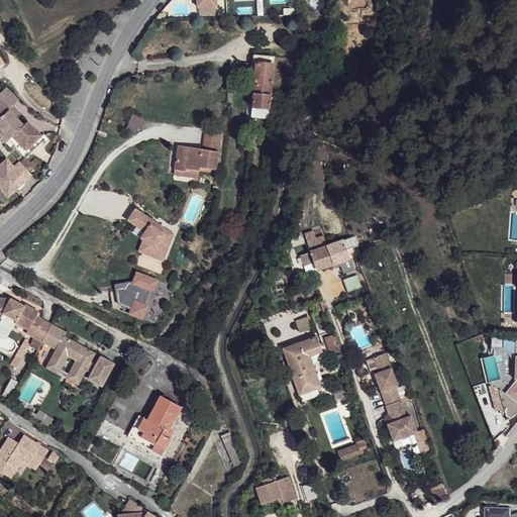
[(256,55),(252,108),(269,109),(274,57),(256,55)]
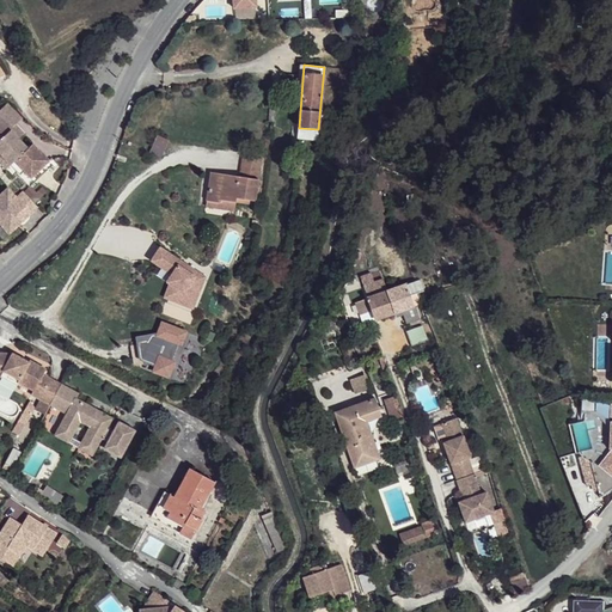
[(6,99),(0,105),(0,112),(12,124),(16,122),(22,115),(6,99)]
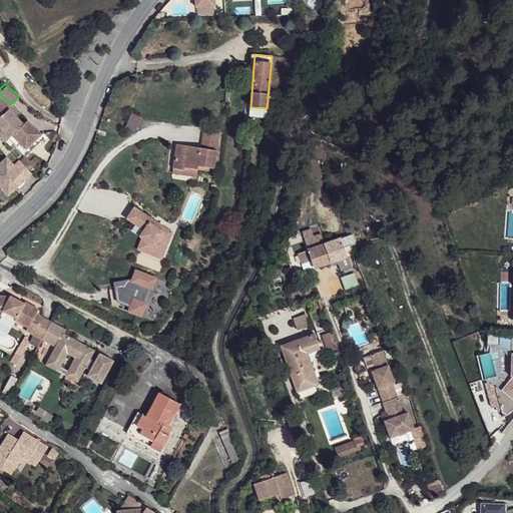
[(0,125),(9,135),(12,132),(15,129),(24,121),(15,113),(9,106),(10,104),(0,94),(0,125)]
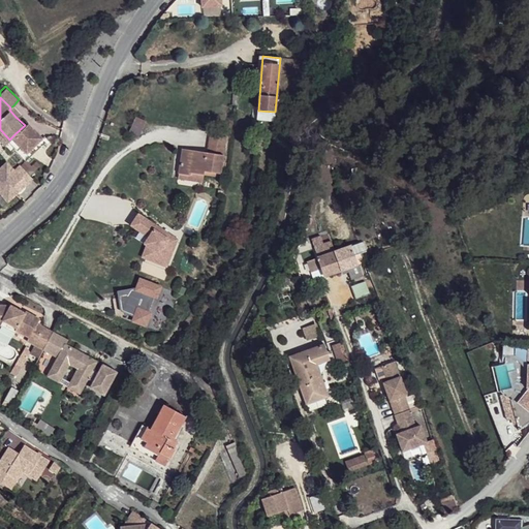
[(21,112),(13,105),(10,107),(9,110),(16,117),(21,112)]
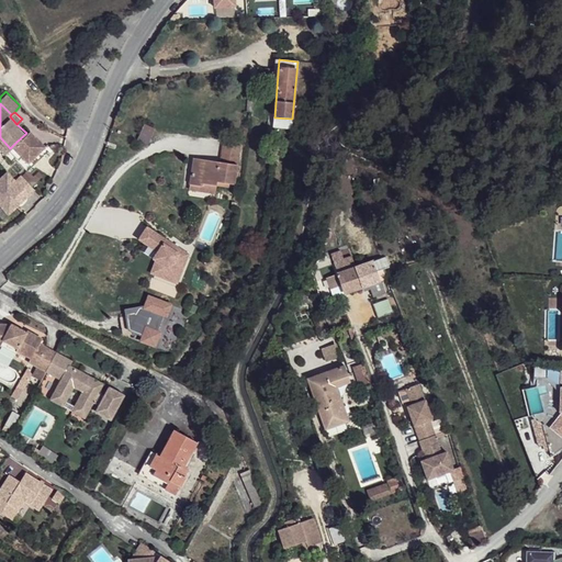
[(292,119),(274,117),(273,127),(292,128),(292,119)]
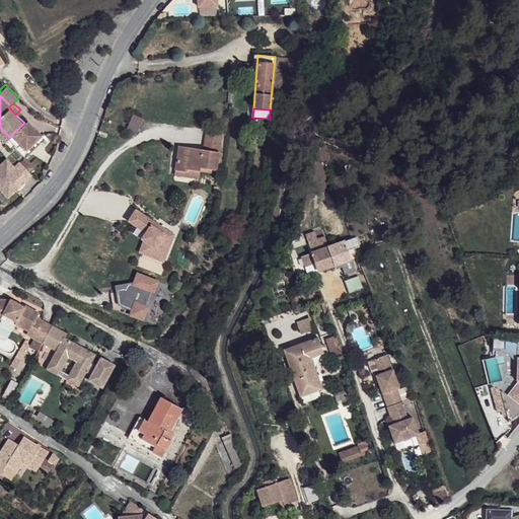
[(135,115),(128,128),(135,132),(143,119),(135,115)]
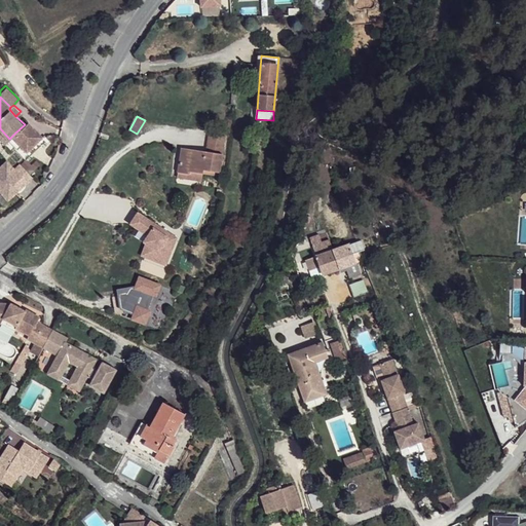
[(25,124),(15,133),(12,136),(27,151),(38,140),(42,136),(33,126),(28,121),(25,124)]
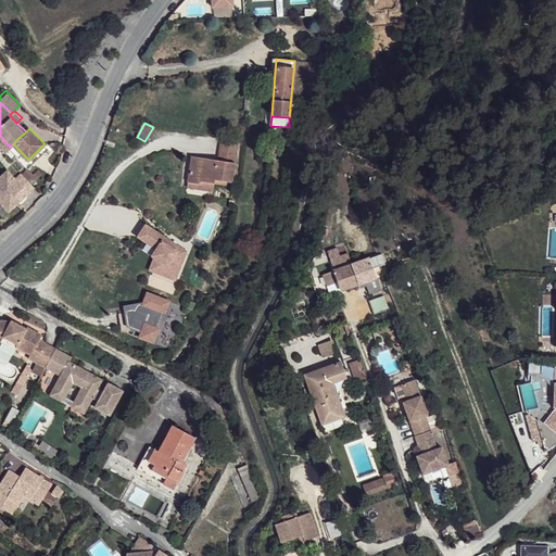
[(10,147),(0,136),(0,143),(7,151),(10,148),(10,147)]
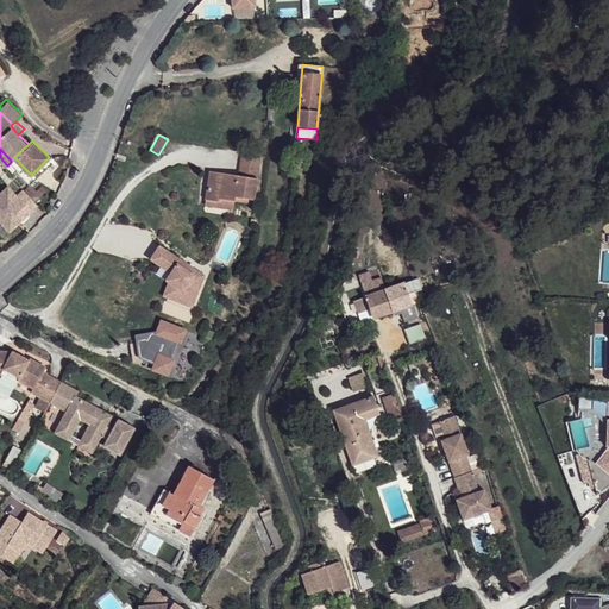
[(262,158),(243,156),(239,175),(217,173),(215,181),(209,180),(207,200),(220,201),(220,200),(236,201),(237,198),(255,201),(262,158)]
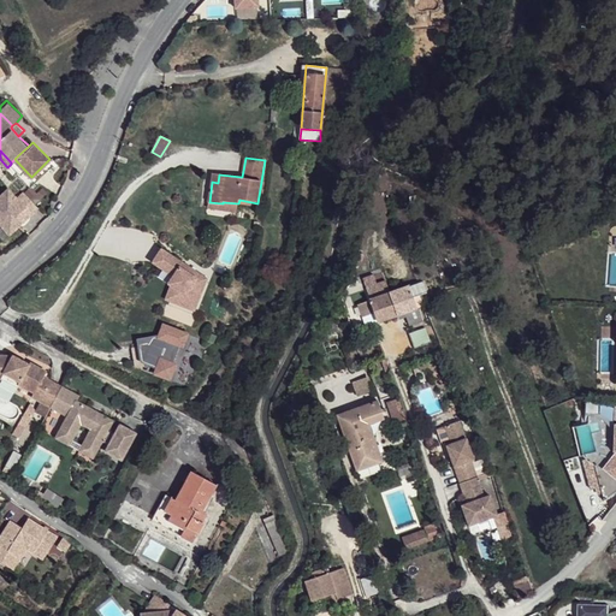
[(11,163),(11,164),(21,172),(19,173),(30,185),(48,167),(45,164),(31,177),(15,159),(11,163)]
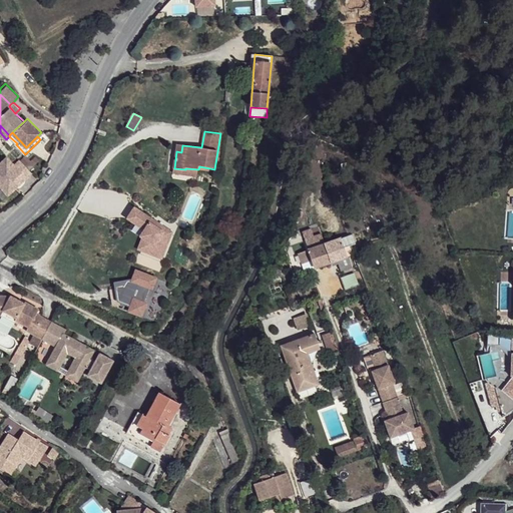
[(0,186),(5,192),(15,184),(11,178),(16,173),(21,179),(30,171),(19,158),(13,162),(6,154),(0,159),(0,186)]
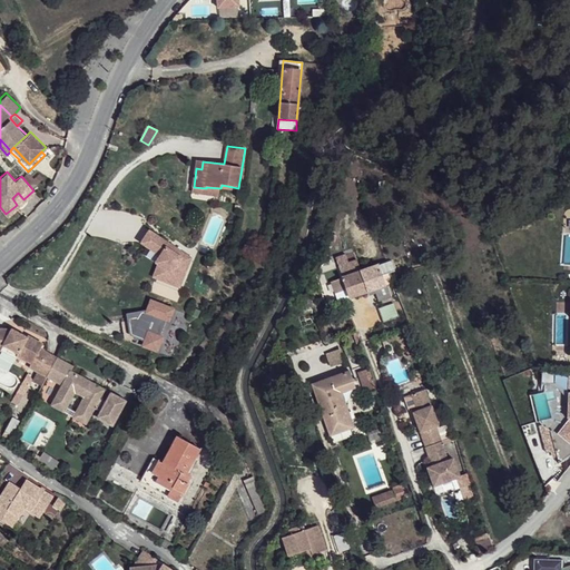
[(193,193),(219,196),(220,188),(206,187),(206,188),(194,187),(193,193)]
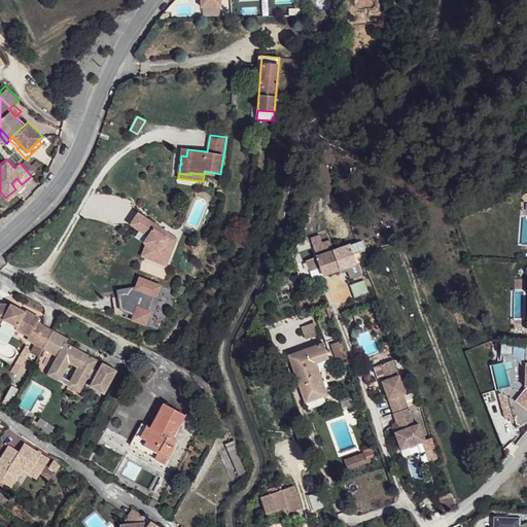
[(11,183),(15,189),(22,184),(16,178),(11,183)]
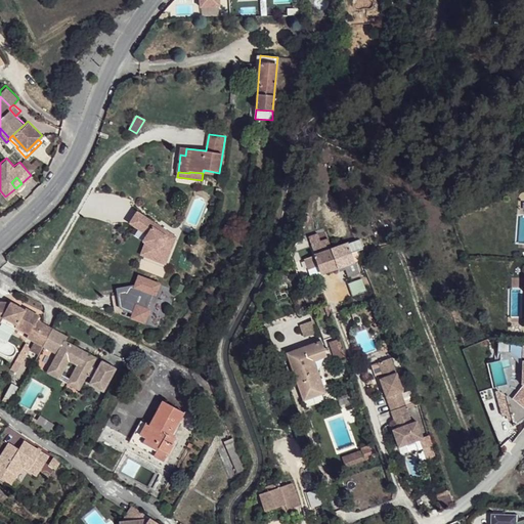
[(176,236),(137,212),(129,223),(146,234),(142,243),(144,244),(149,248),(146,256),(165,263),(176,236)]
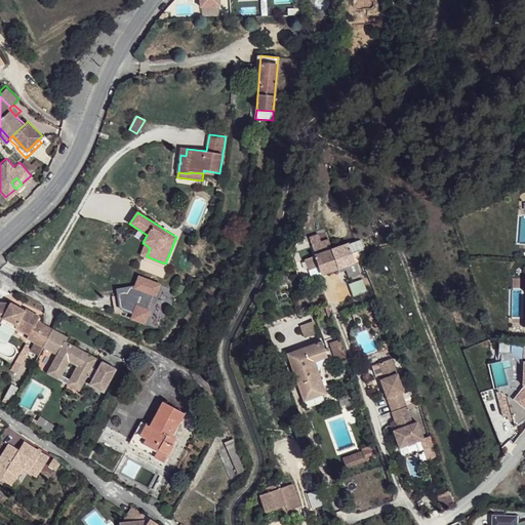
[(349,244),(352,253),(357,251),(363,249),(360,240),(349,244)]
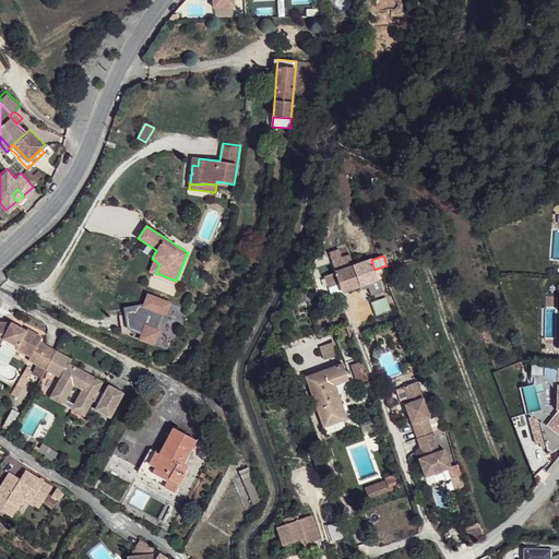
[(156,273),(159,264),(154,260),(150,271),(156,273)]
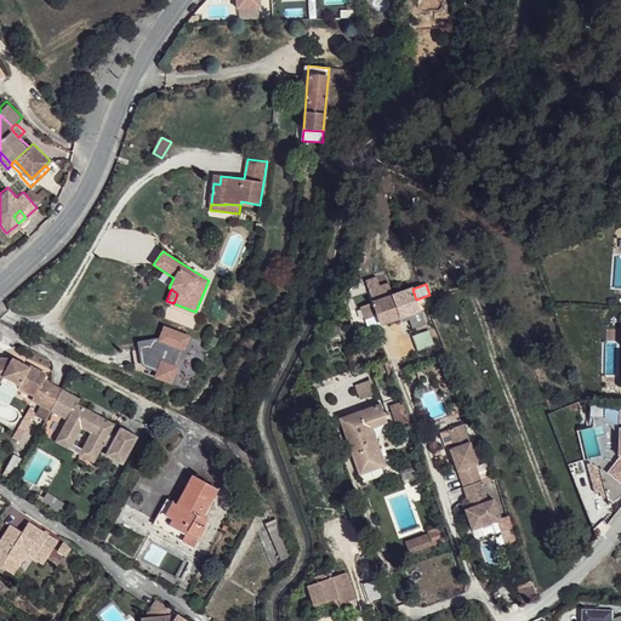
[(412,289),(393,295),(400,317),(405,315),(420,311),(416,300),(412,289)]
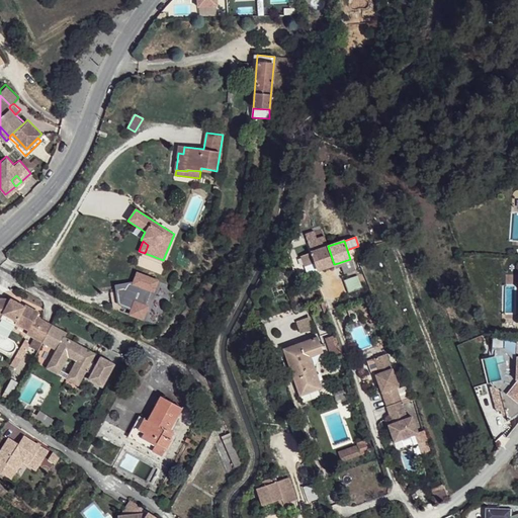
[(318,270),(326,268),(333,265),(334,264),(328,246),(318,250),(312,252),(300,255),(305,267),(315,262),(318,270)]
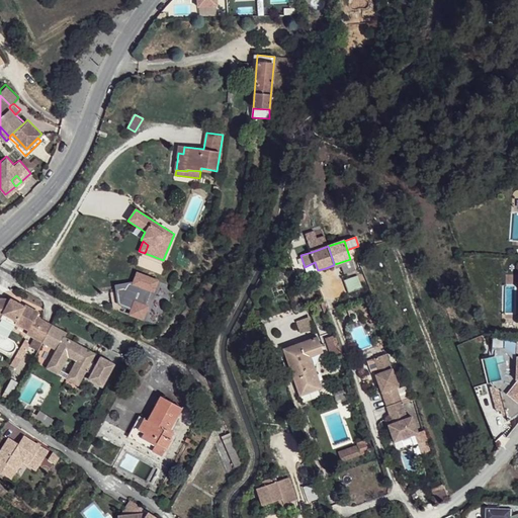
[(347,250),(350,259),(355,257),(352,248),(347,250)]
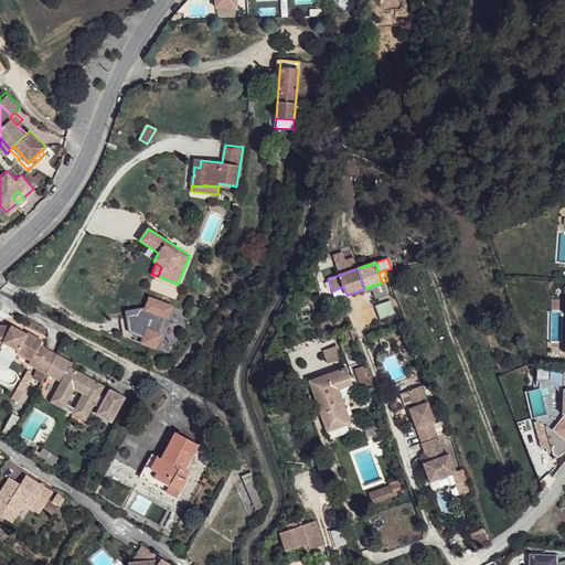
[(385,295),(382,283),(369,287),(373,300),(385,295)]
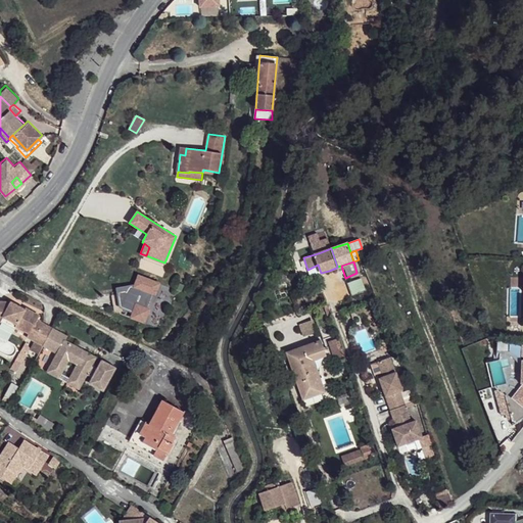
[(318,265),(307,270),(310,276),(321,273),(318,265)]
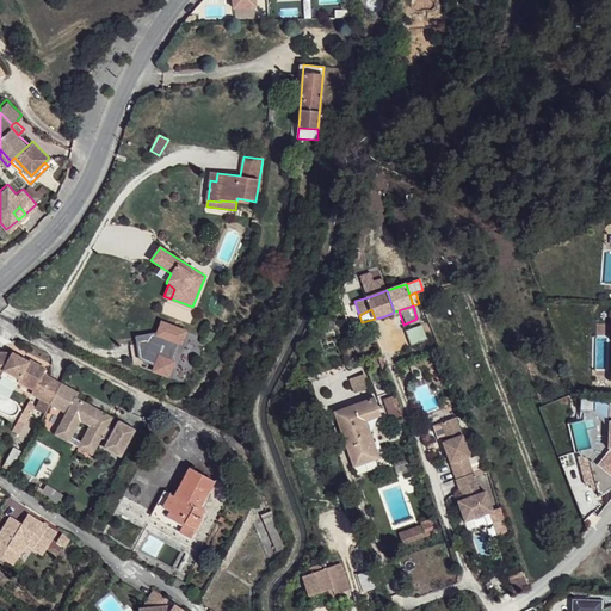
[(192,333),(168,321),(164,332),(153,332),(153,337),(141,337),(142,356),(158,363),(154,369),(168,376),(177,362),(173,360),(181,344),(185,345),(192,333)]
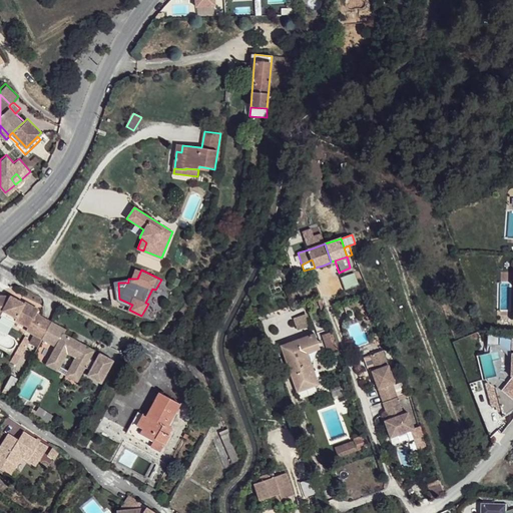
[(353,274),(340,279),(344,292),(358,287),(353,274)]
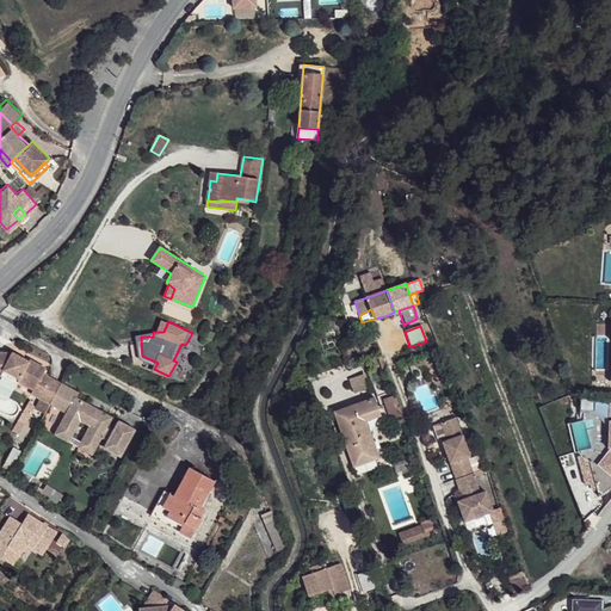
[(31,388),(30,392),(49,401),(59,383),(39,372),(43,366),(26,358),(25,360),(19,357),(18,359),(13,356),(14,355),(8,351),(5,356),(0,352),(0,370),(1,369),(18,378),(17,381),(31,388)]
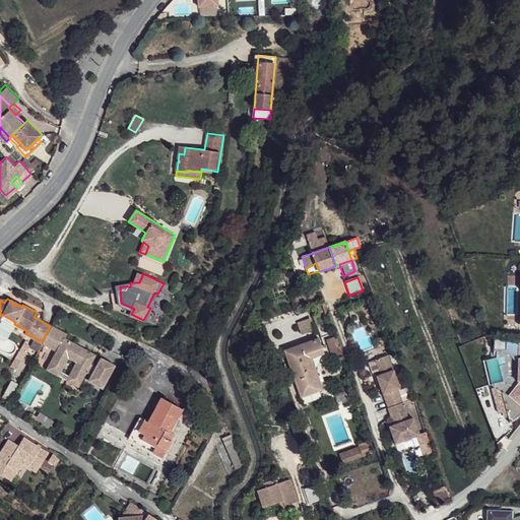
[(0,315),(0,319),(13,327),(14,324),(15,322),(1,314),(0,315)]
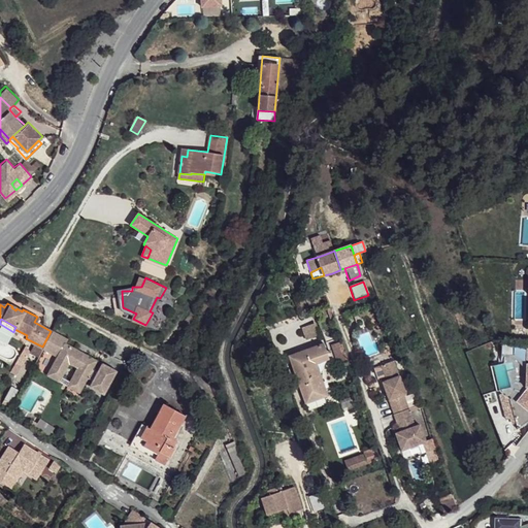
[(316,322),(300,326),(305,341),(321,336),(316,322)]
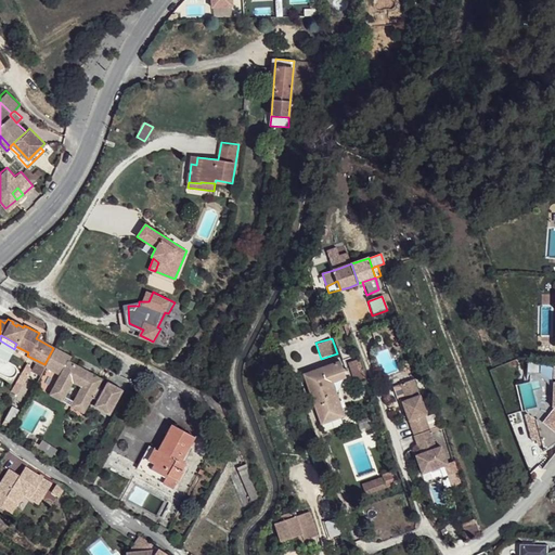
[(67,356),(53,348),(44,364),(54,370),(49,382),(62,389),(68,378),(78,384),(71,398),(84,405),(89,395),(93,397),(91,403),(105,410),(112,398),(100,391),(101,388),(94,384),(99,376),(89,371),(86,375),(75,369),(77,364),(66,359),(67,356)]
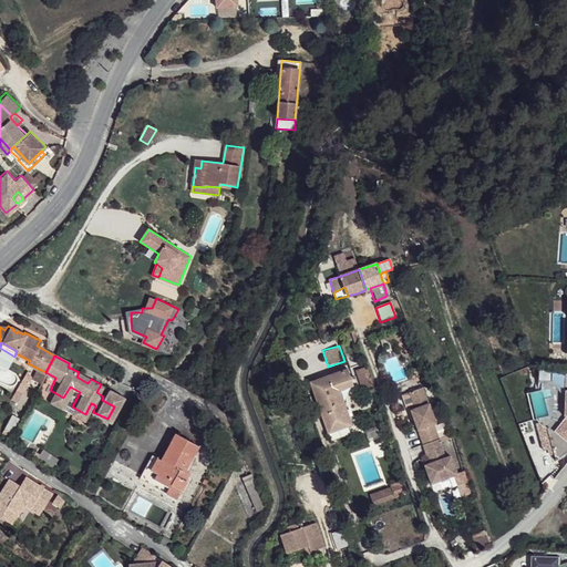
[(363,385),(373,382),(368,366),(358,369),(363,385)]
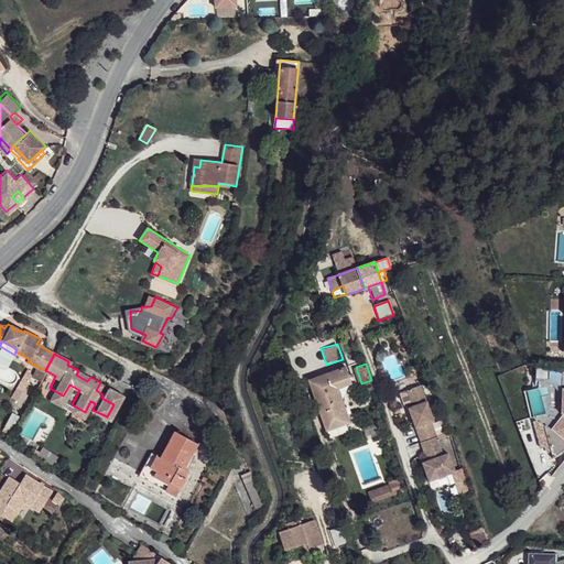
[(327,431),(350,423),(338,388),(353,384),(346,367),(308,380),(327,431)]
